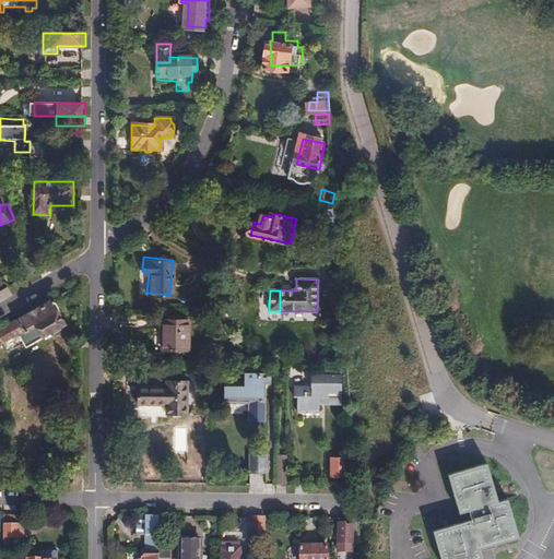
[(65,320),(54,300),(22,319),(0,331),(0,332),(7,344),(21,336),(26,344),(28,347),(47,336),(45,332),(65,320)]
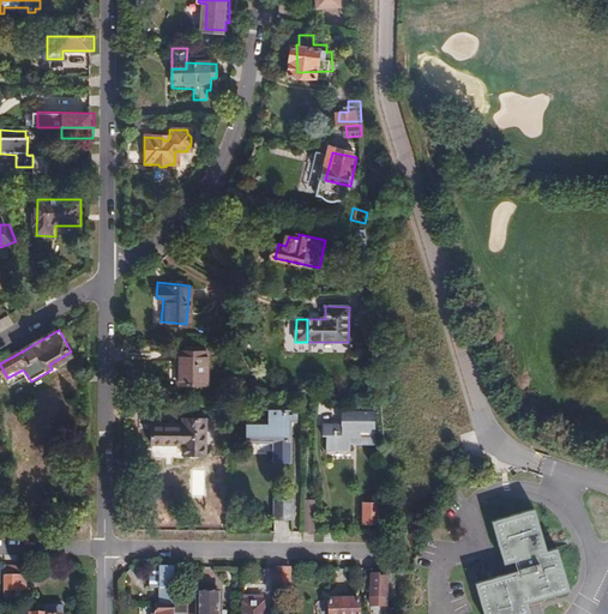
[(181,351),(181,362),(181,385),(209,386),(209,353),(199,353),(191,353),(181,351)]
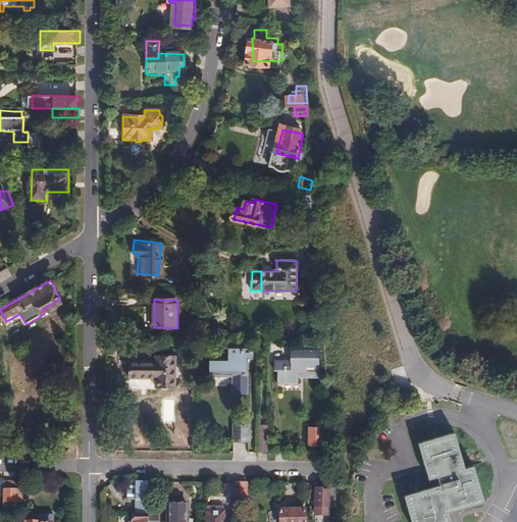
[(19,314),(6,321),(11,328),(24,321),(19,314)]
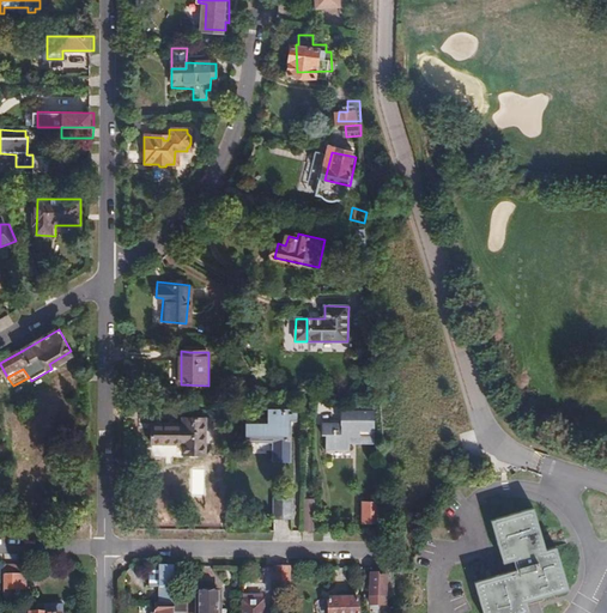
[(292,461),(292,429),(290,429),(290,423),(292,423),(298,423),(298,408),(269,408),(269,420),(247,420),(247,442),(255,442),(255,439),(274,439),(273,461),(292,461)]
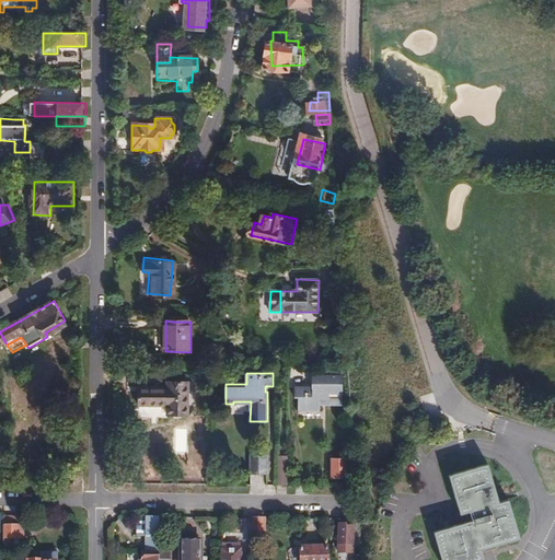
[(296,388),(296,399),(300,399),(299,412),(322,412),(322,406),(344,406),(344,376),(313,376),(313,388),(296,388)]
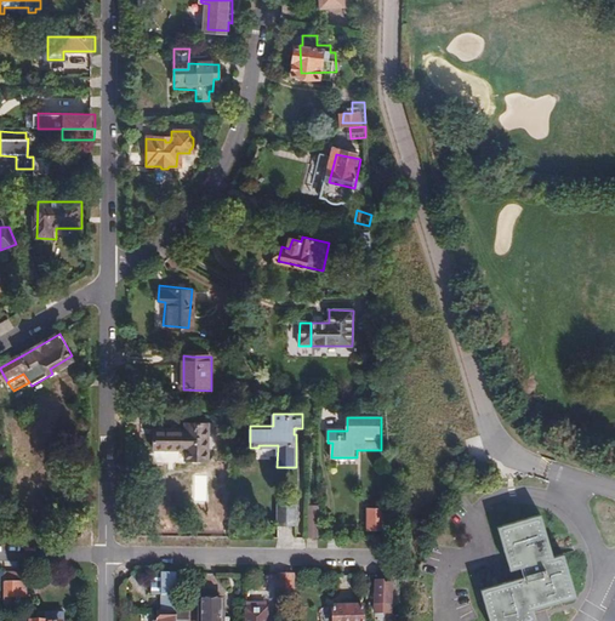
[(154,431),(153,451),(187,453),(186,461),(210,461),(210,426),(187,425),(187,431),(154,431)]
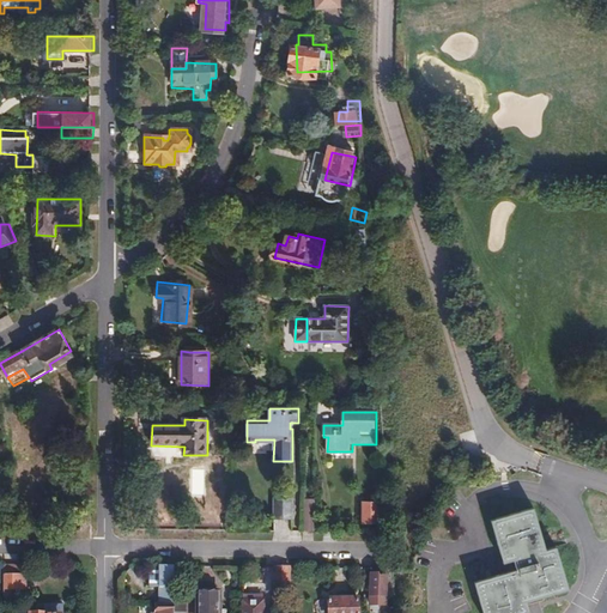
[(457,483),(469,472),(461,461),(448,471),(456,481),(457,483)]
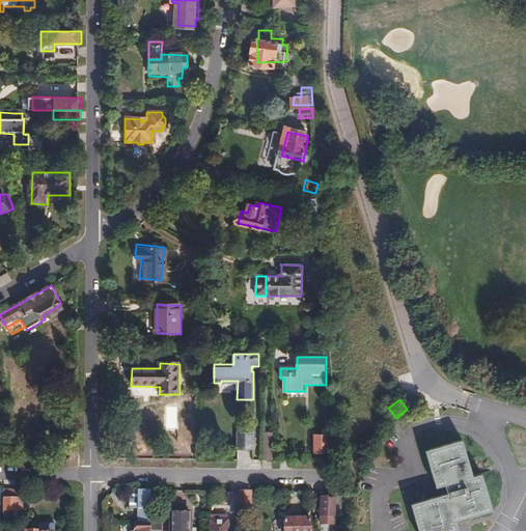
[(254,430),(239,430),(239,450),(255,450),(254,430)]
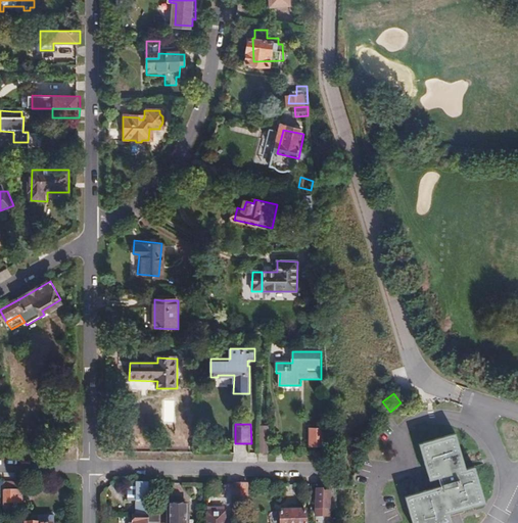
[(260,453),(272,453),(272,441),(273,441),(272,426),(265,426),(265,441),(260,442),(260,453)]
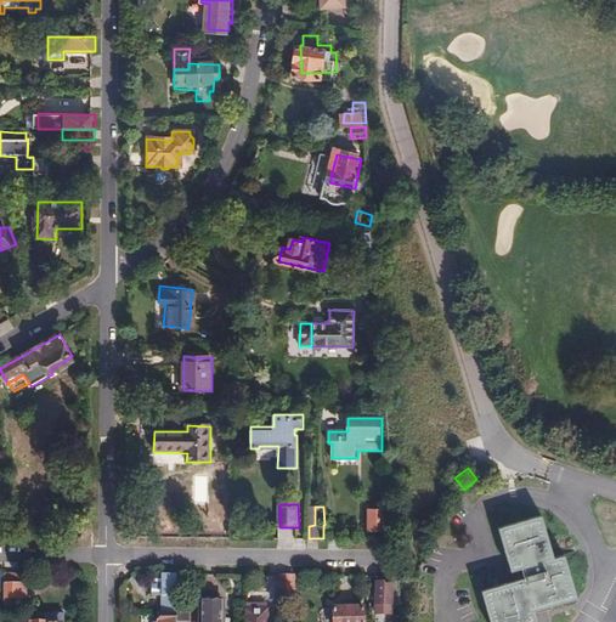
[(389,512),(373,510),(373,531),(389,532),(389,512)]
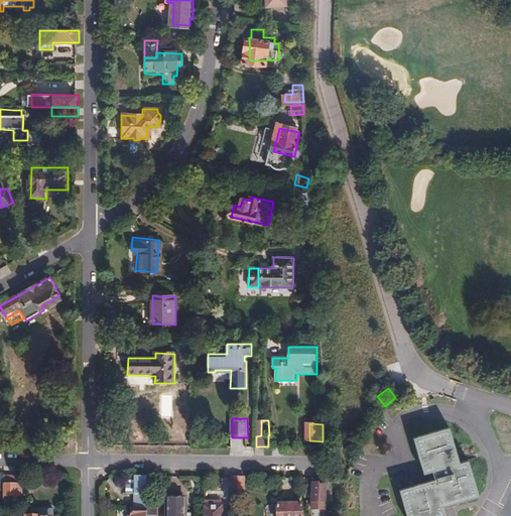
[(435,481),(399,491),(405,515),(445,515),(443,508),(478,498),(468,462),(459,464),(449,428),(413,438),(423,474),(432,472),(435,481)]
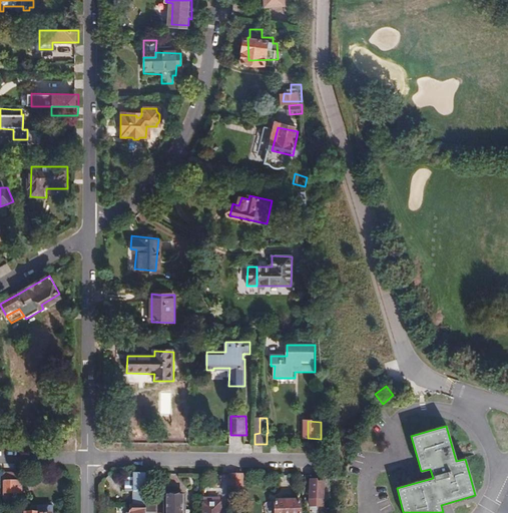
[(21,481),(20,472),(6,472),(6,502),(16,502),(16,494),(22,493),(22,492),(26,492),(26,482),(22,482),(22,481),(21,481)]
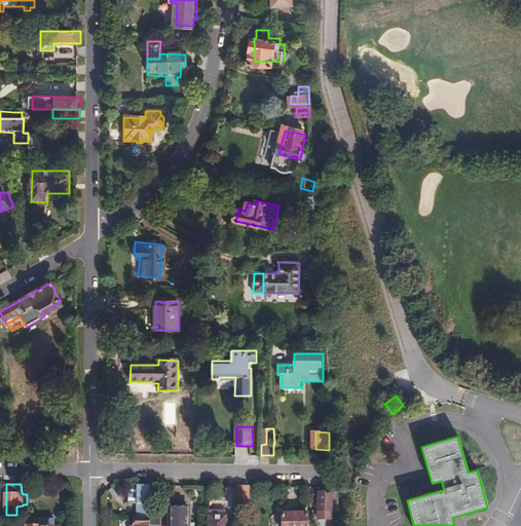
[(151,525),(152,516),(152,485),(141,485),(141,513),(138,513),(138,519),(133,519),(133,525),(151,525)]
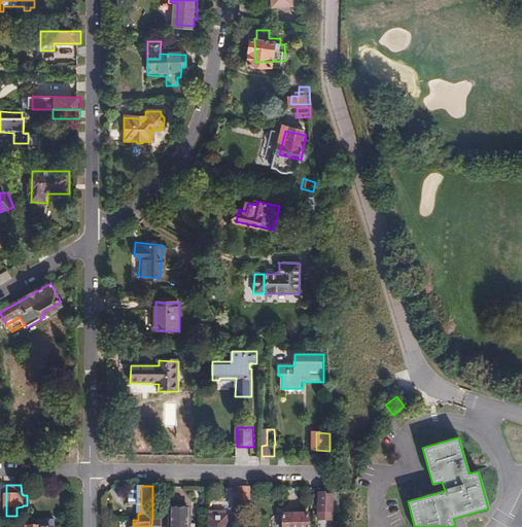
[(238,501),(246,501),(246,487),(238,487),(238,501)]
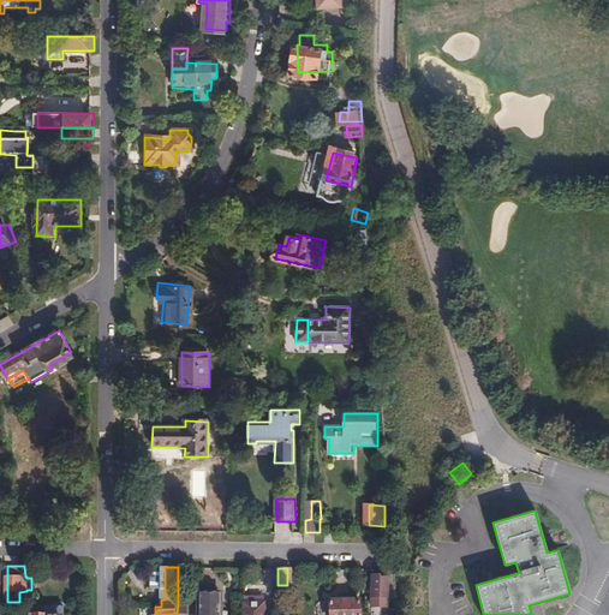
[(297,585),(297,568),(287,568),(287,585),(297,585)]
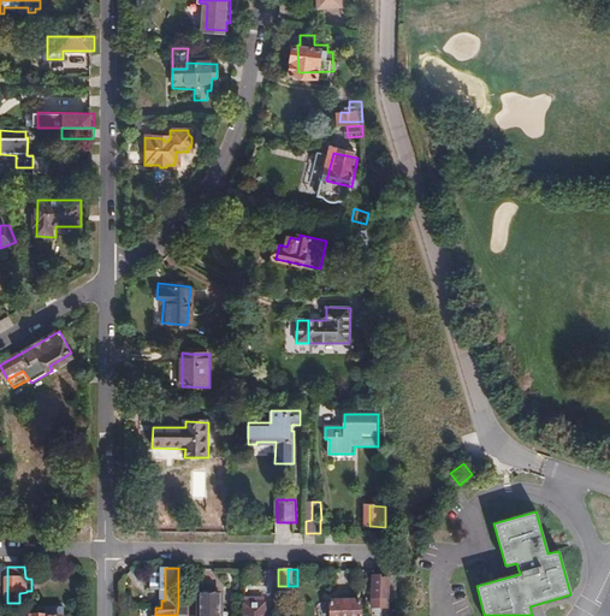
[(392,600),(392,576),(377,576),(377,600),(392,600)]
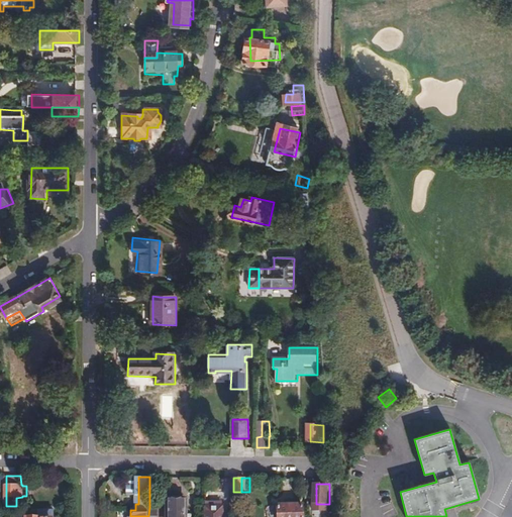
[(170,500),(169,516),(191,516),(192,513),(185,512),(185,500),(170,500)]
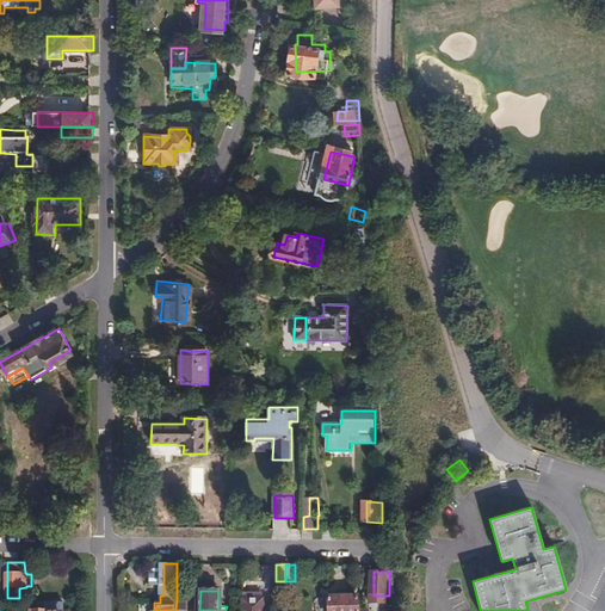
[(326,594),(325,610),(352,610),(353,594),(326,594)]
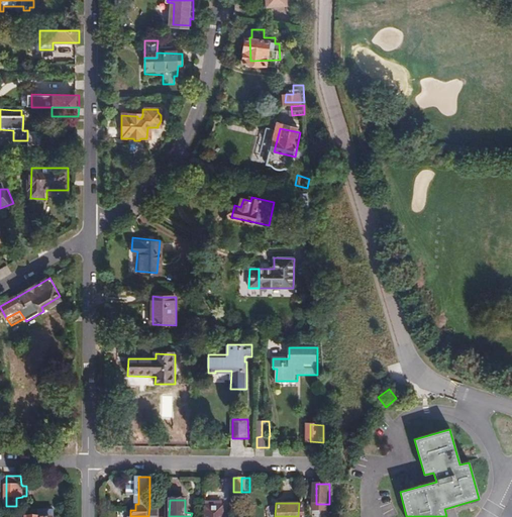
[(222,504),(208,504),(207,516),(223,516),(224,508),(222,508),(222,504)]
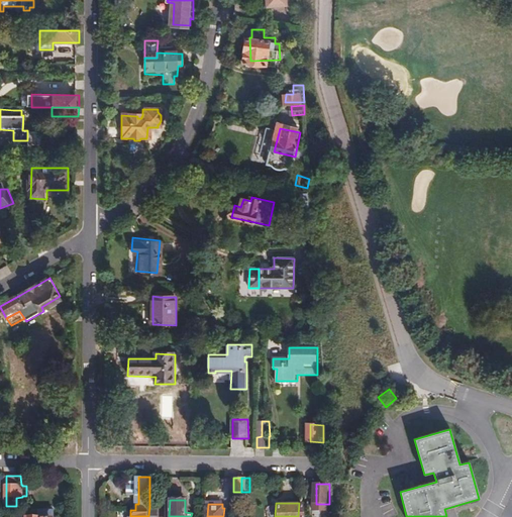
[(157,516),(158,507),(149,507),(148,516),(157,516)]
